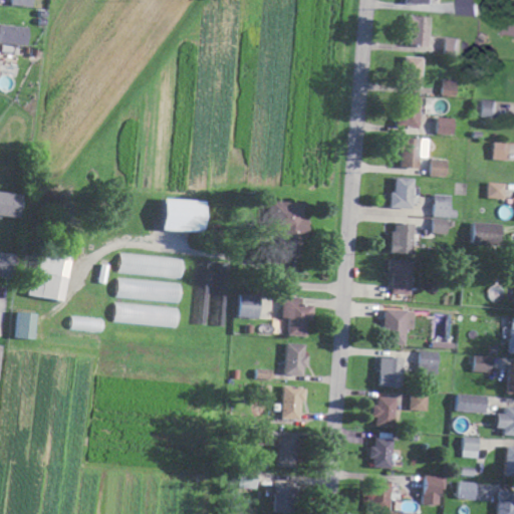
[(31,0),(30,8),(9,5),(9,0),(31,0)]
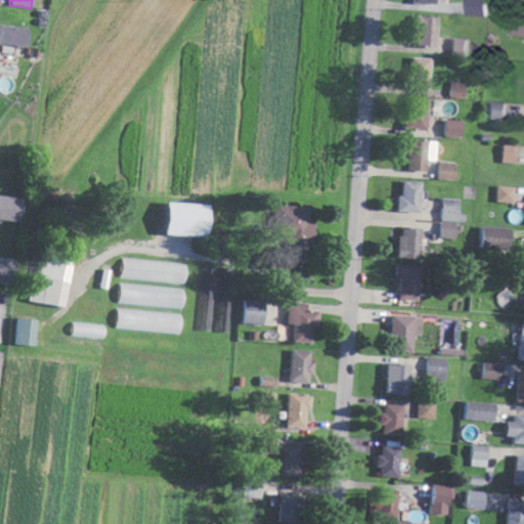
[(487,0),(487,17),(467,16),(467,0),(487,0)]
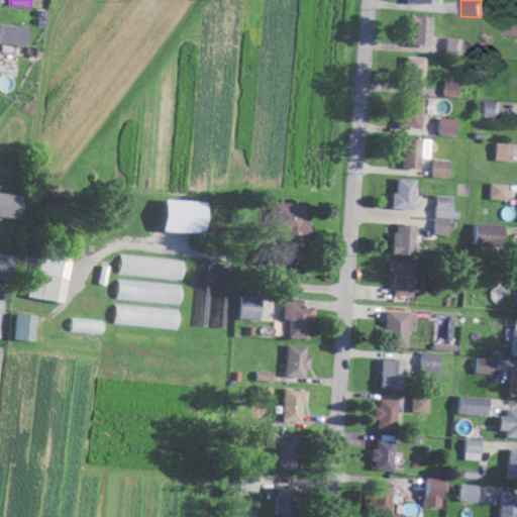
[(510,0),(510,8),(499,8),(499,0),(510,0)]
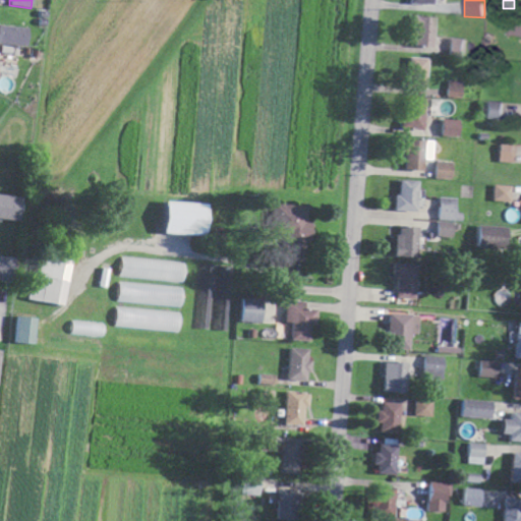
[(430,49),(412,48),(414,30),(410,29),(411,17),(433,19),(430,49)]
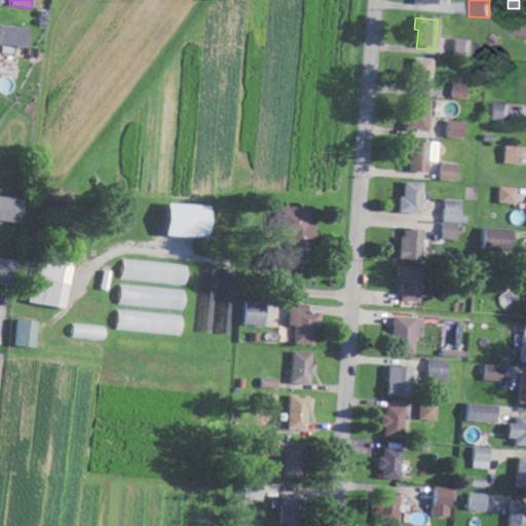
[(525,37),(515,36),(516,21),(525,21),(525,37)]
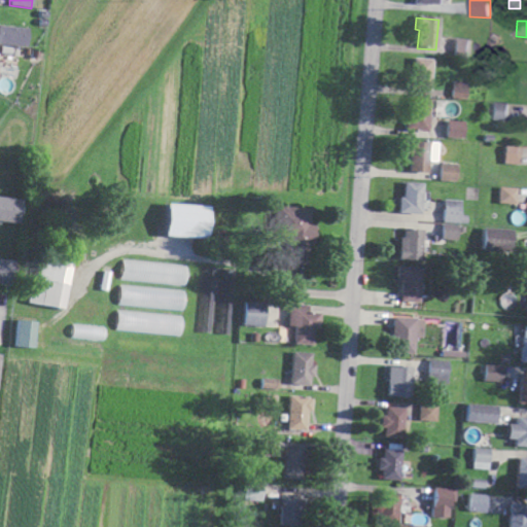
[(0,25),(30,28),(28,46),(0,43),(0,25)]
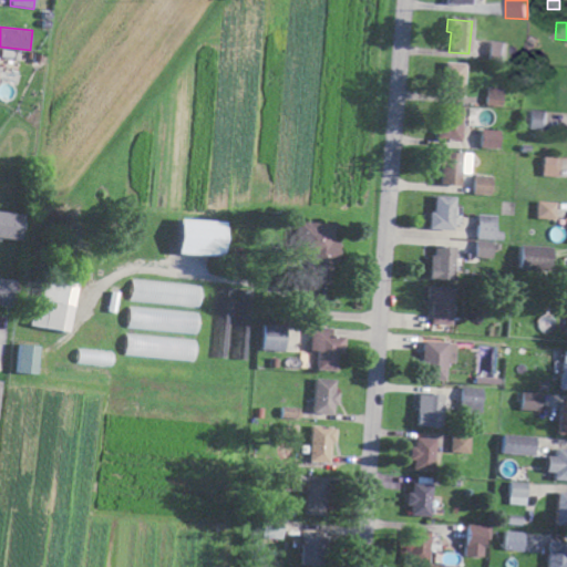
[(535,44),(528,40),(532,34),(538,40),(535,44)]
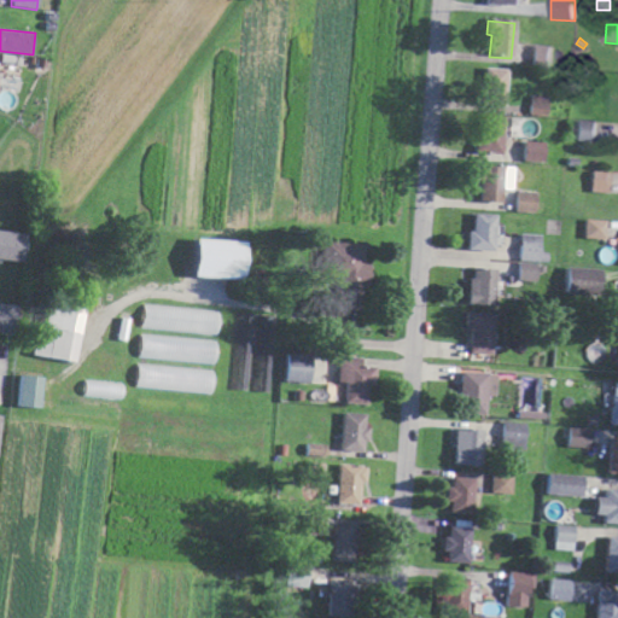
[(551,68),(530,66),(532,46),(553,47),(551,68)]
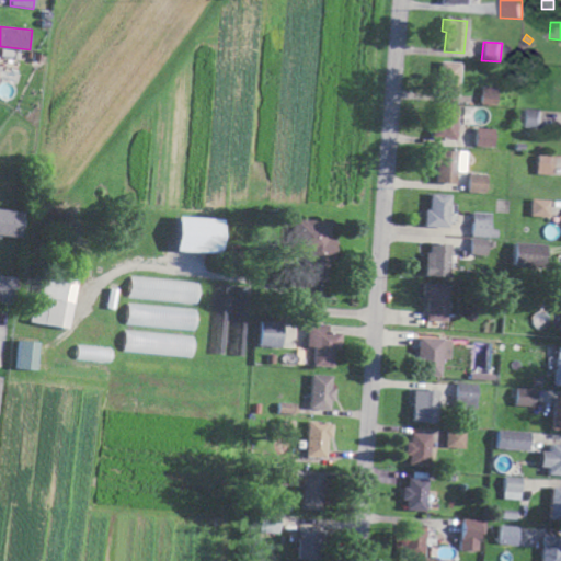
[(41,63),(33,63),(34,53),(42,54),(41,63)]
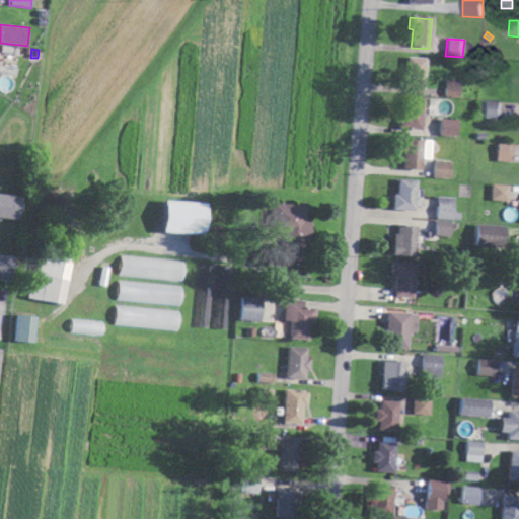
[(423,89),(399,88),(400,72),(405,72),(406,57),(426,59),(423,89)]
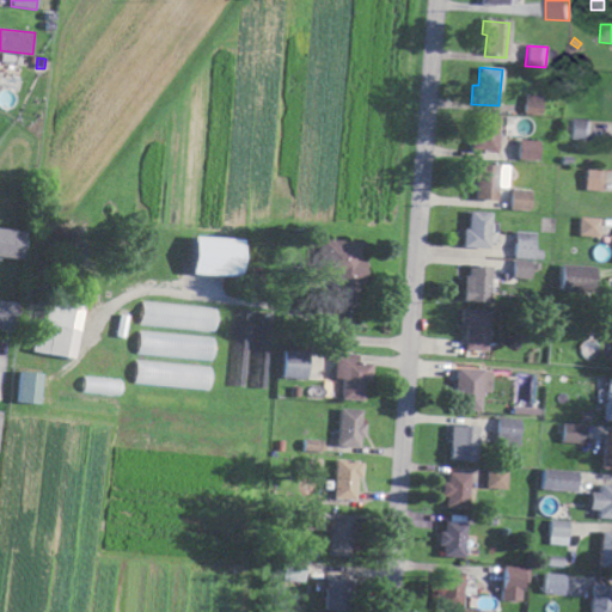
[(540,117),(522,116),(525,97),(542,98),(540,117)]
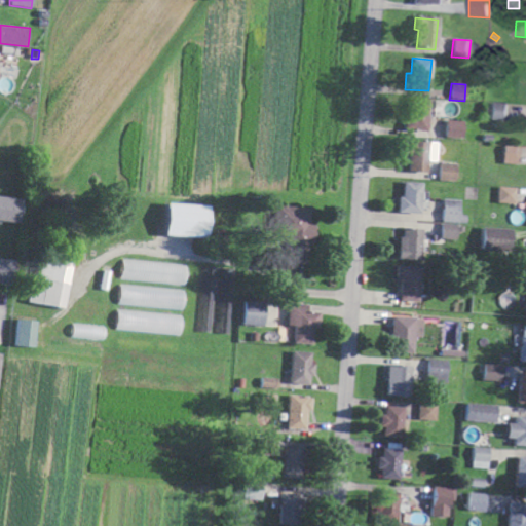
[(426,132),(404,129),(405,114),(408,114),(409,100),(428,101),(426,132)]
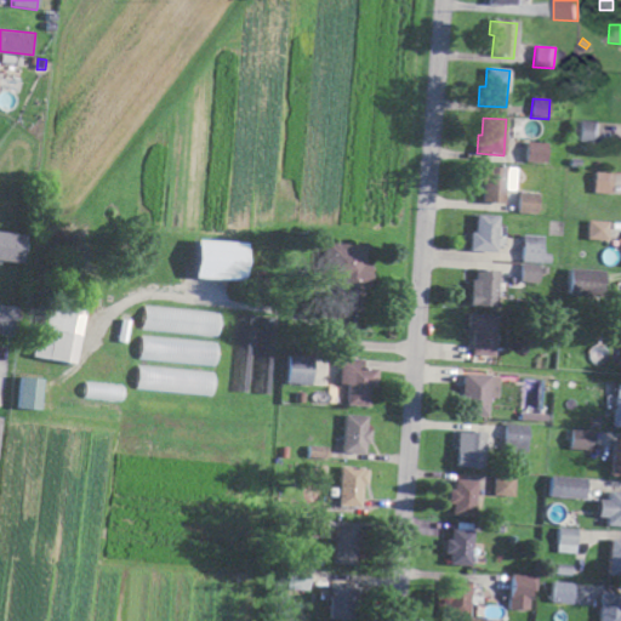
[(599,143),(579,142),(580,121),(600,123),(599,143)]
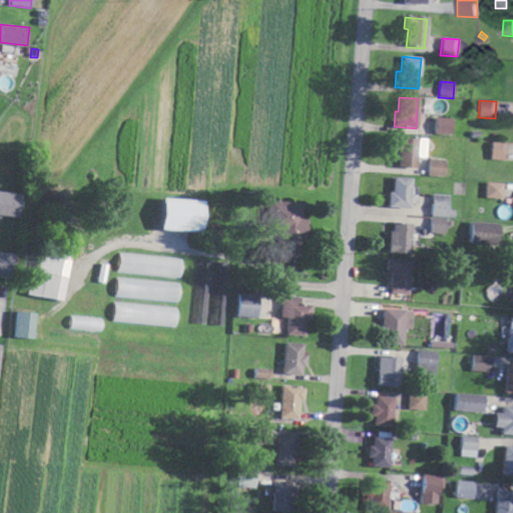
[(450,136),(432,134),(434,117),(451,119),(450,136)]
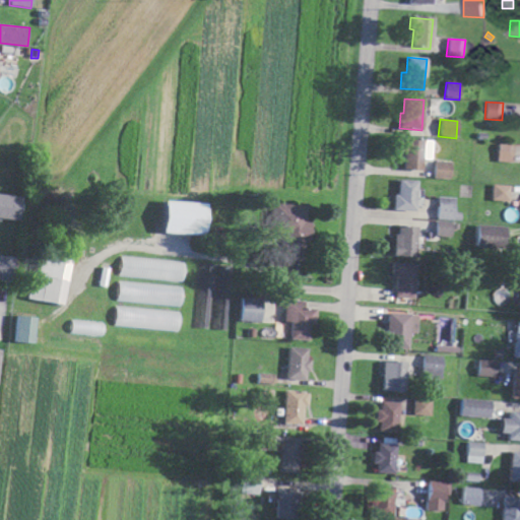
[(424,171),(404,169),(405,151),(401,151),(402,138),(426,140),(424,171)]
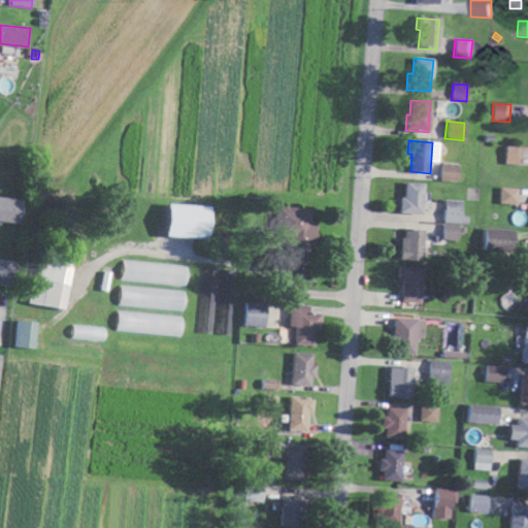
[(521,165),(505,163),(507,145),(523,146),(521,165)]
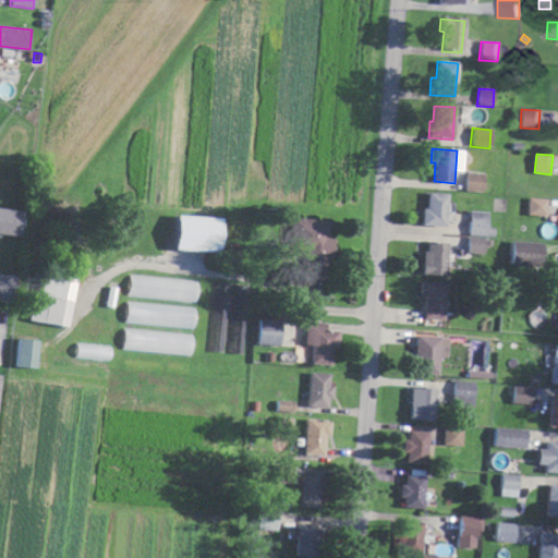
[(483,193),(464,192),(466,172),(484,174),(483,193)]
